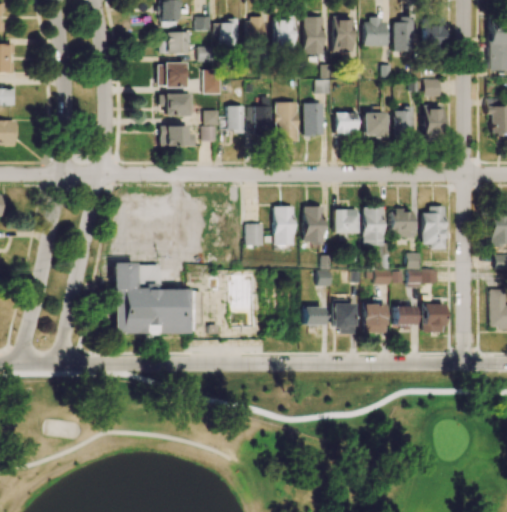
[(179,0),(159,0),(160,21),(180,21),(179,0)]
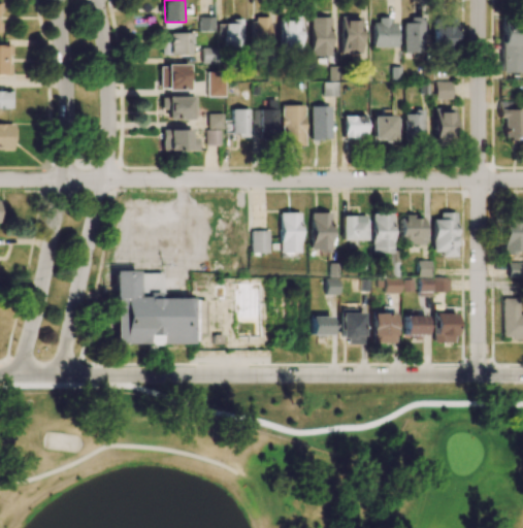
[(219,18),(203,18),(203,31),(218,32),(219,18)]
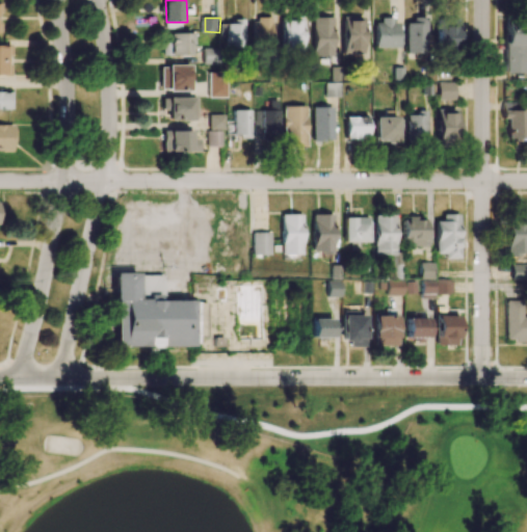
[(316,18),(317,57),(337,56),(337,18),(316,18)]
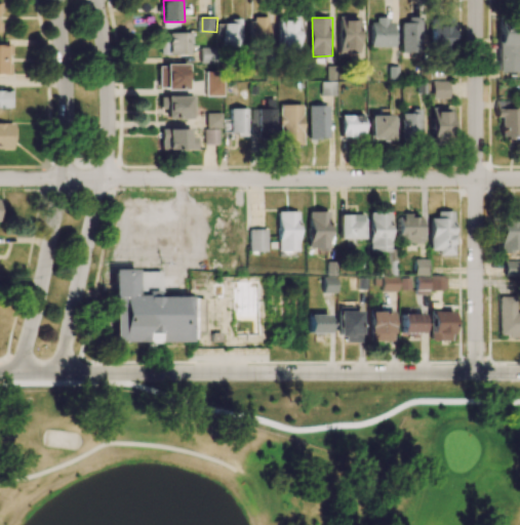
[(362,17),(342,17),(342,53),(362,53),(362,17)]
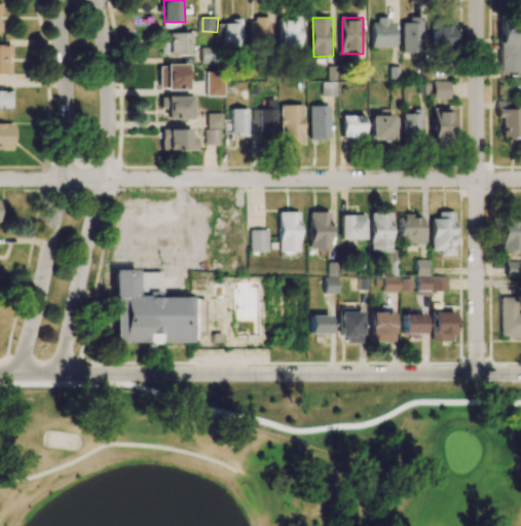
[(234,24),(221,24),(221,39),(227,38),(227,47),(246,47),(245,19),(234,20),(234,24)]
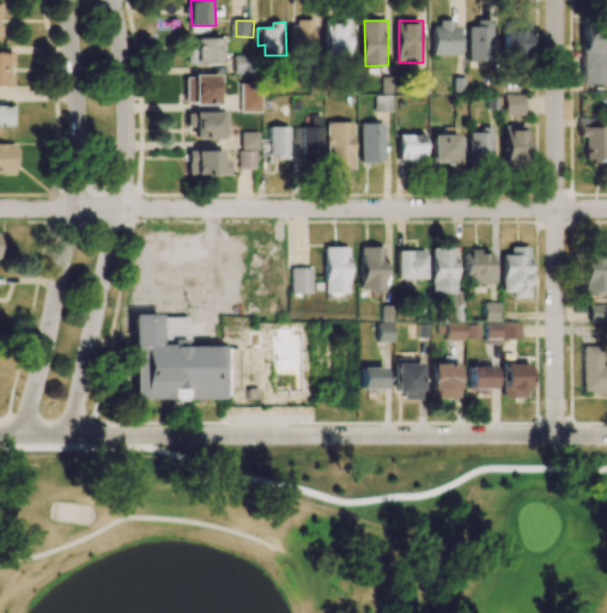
[(295,23),(295,54),(317,53),(317,22),(295,23)]
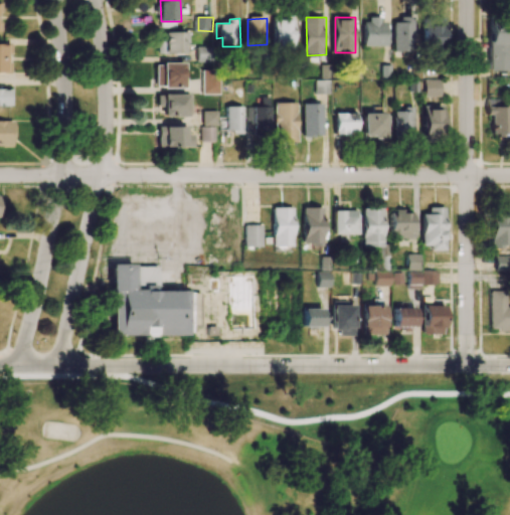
[(448,19),(427,18),(426,49),(448,50),(448,19)]
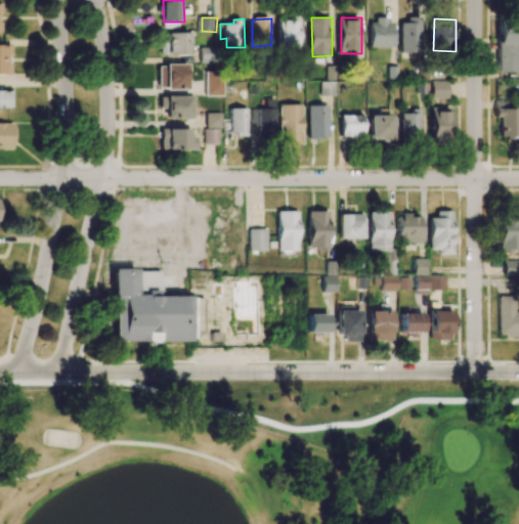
[(280,52),(301,51),(300,19),(280,19),(280,52)]
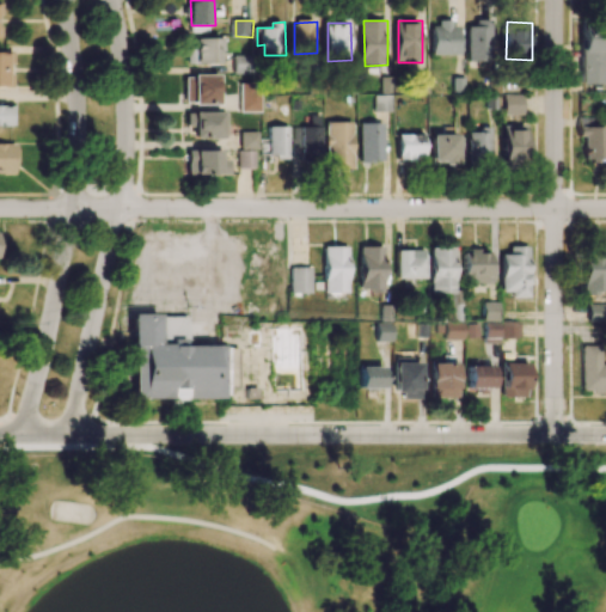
[(463,55),(463,24),(435,23),(434,55),(463,55)]
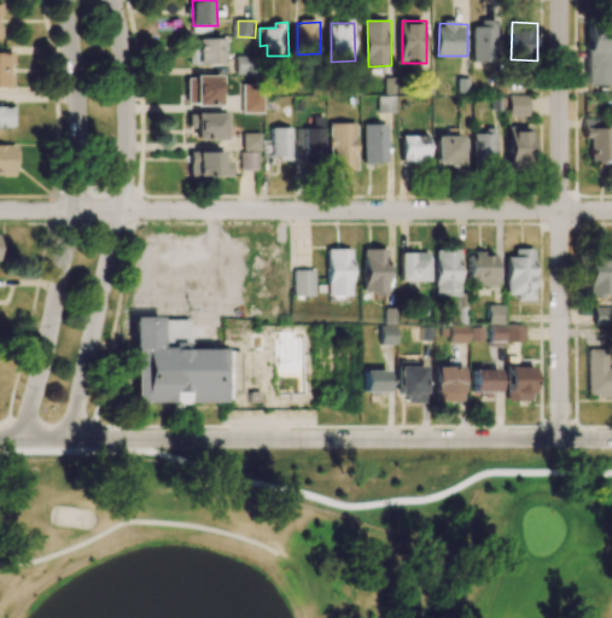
[(476,23),(476,62),(499,63),(500,23),(476,23)]
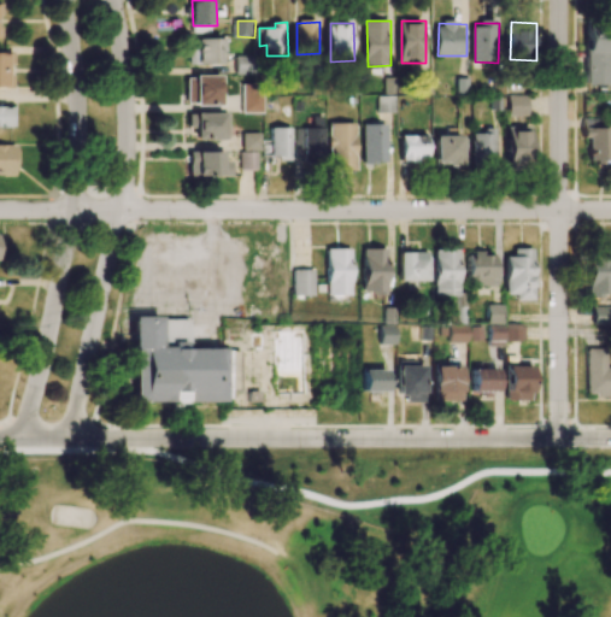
[(589,84),(610,84),(610,34),(591,34),(589,84)]
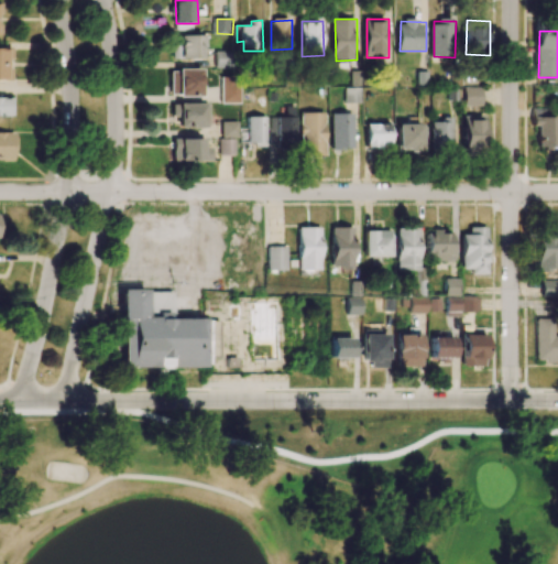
[(177,58),(205,60),(205,49),(209,49),(209,35),(177,35),(177,58)]
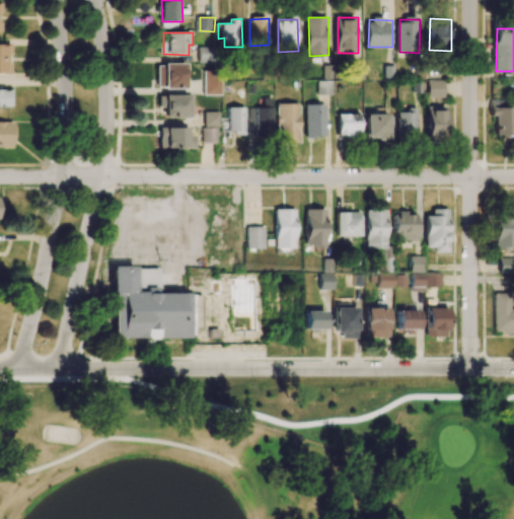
[(0,73),(14,74),(14,63),(8,63),(9,55),(14,55),(14,45),(0,44),(0,73)]
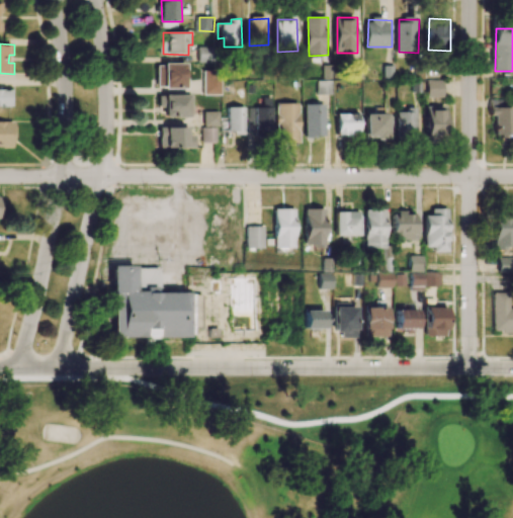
[(201,62),(216,63),(216,48),(202,47),(201,62)]
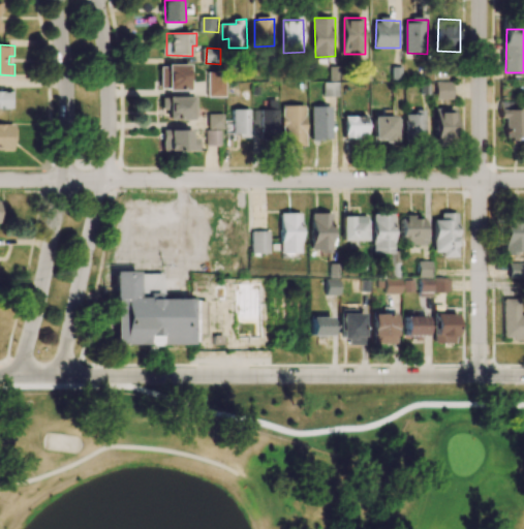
[(163,90),(192,90),(192,65),(163,65),(163,90)]
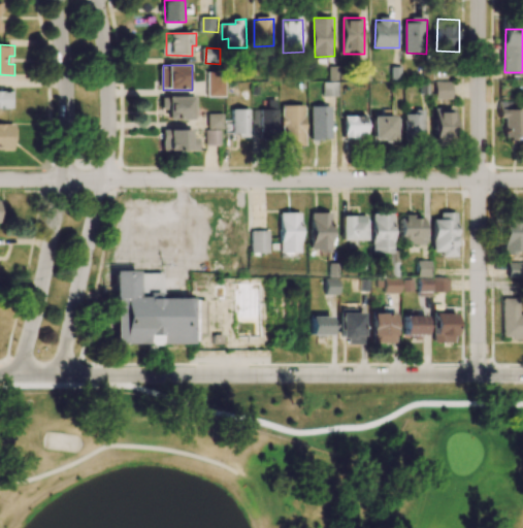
[(211,97),(229,97),(229,72),(210,72),(211,97)]
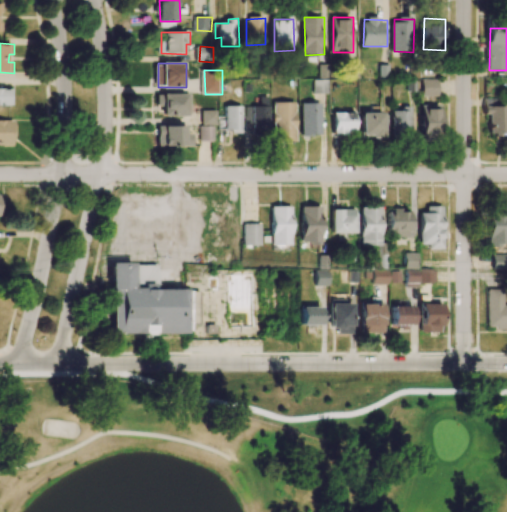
[(441,96),(441,80),(425,80),(425,96),(441,96)]
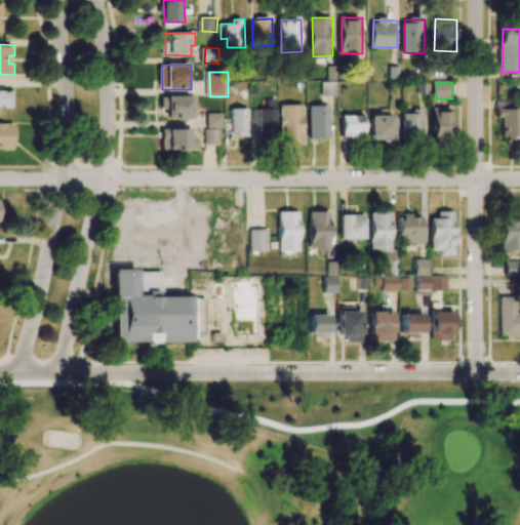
[(326,96),(340,95),(340,83),(325,83),(326,96)]
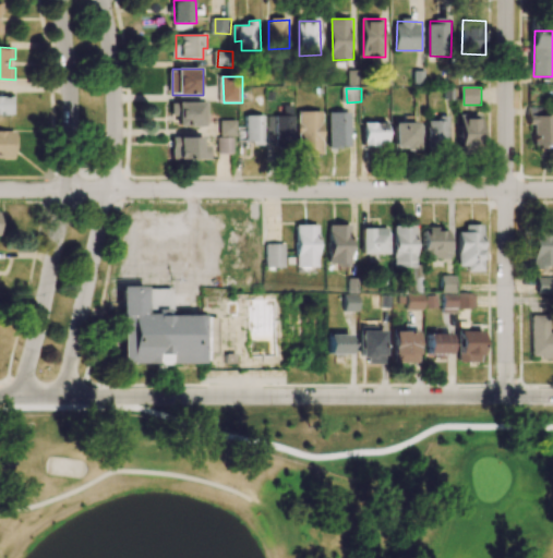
[(0,116),(15,117),(16,97),(0,96),(0,116)]
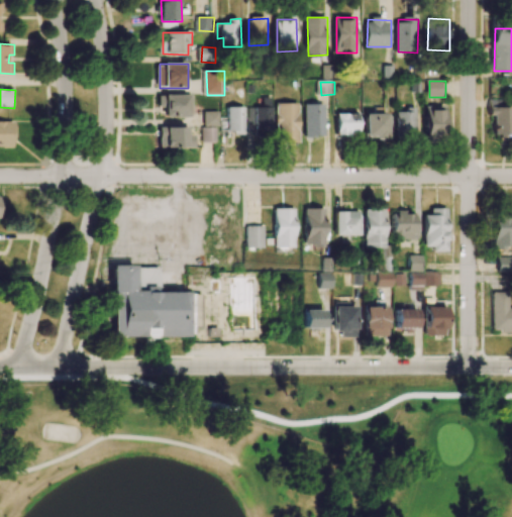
[(195,117),(195,95),(161,95),(161,107),(166,107),(166,116),(195,117)]
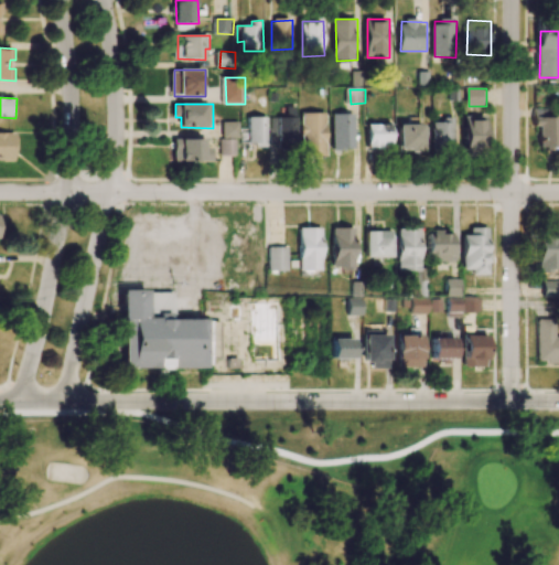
[(330,114),(304,113),(304,157),(329,157),(330,114)]
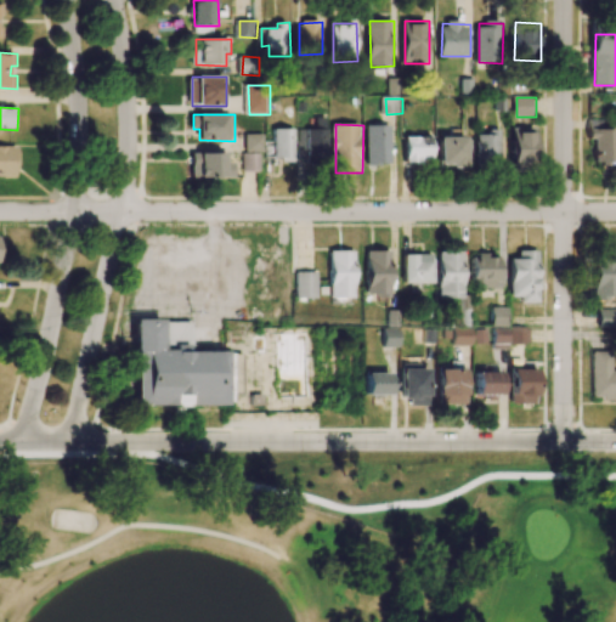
[(394,126),(369,125),(369,165),(394,165),(394,126)]
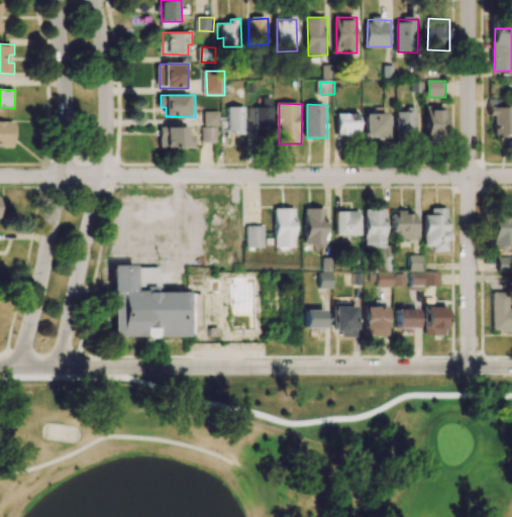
[(252,106),(251,128),(260,129),(260,132),(275,132),(276,107),(252,106)]
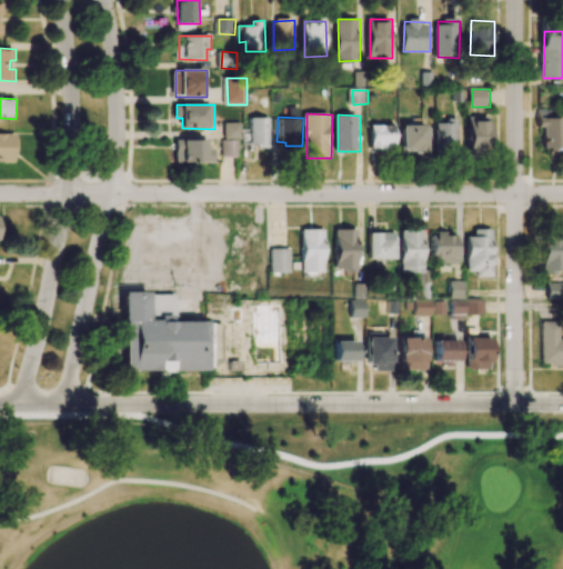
[(470,117),(470,155),(491,156),(492,118),(470,117)]
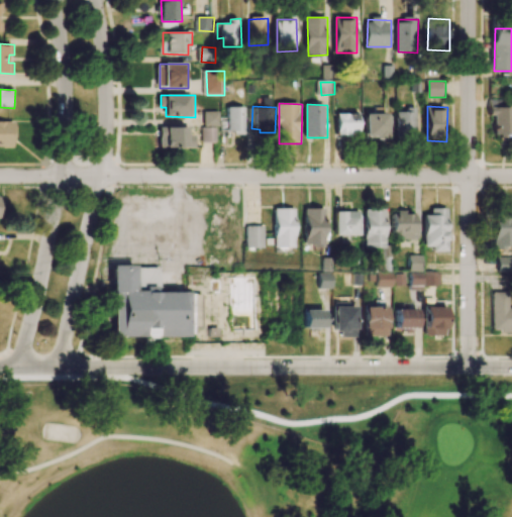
[(247,108),(230,107),(230,133),(247,134),(247,108)]
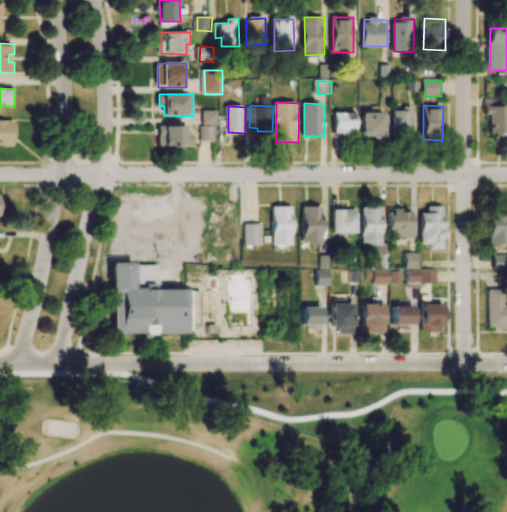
[(491,114),(491,135),(506,135),(506,106),(487,106),(487,114),(491,114)]
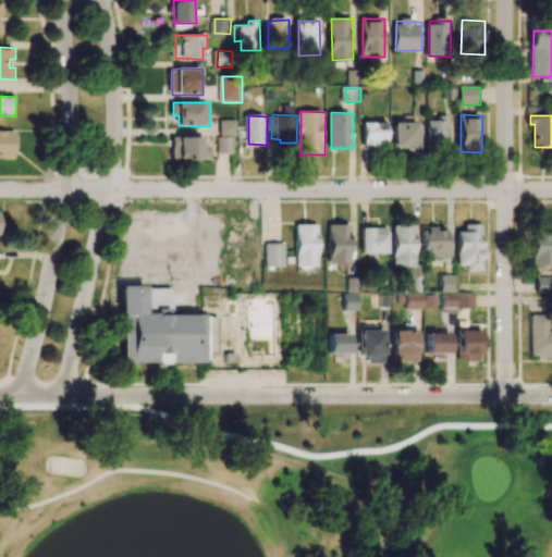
[(451,116),(441,116),(441,121),(428,121),(428,144),(451,144),(451,116)]
